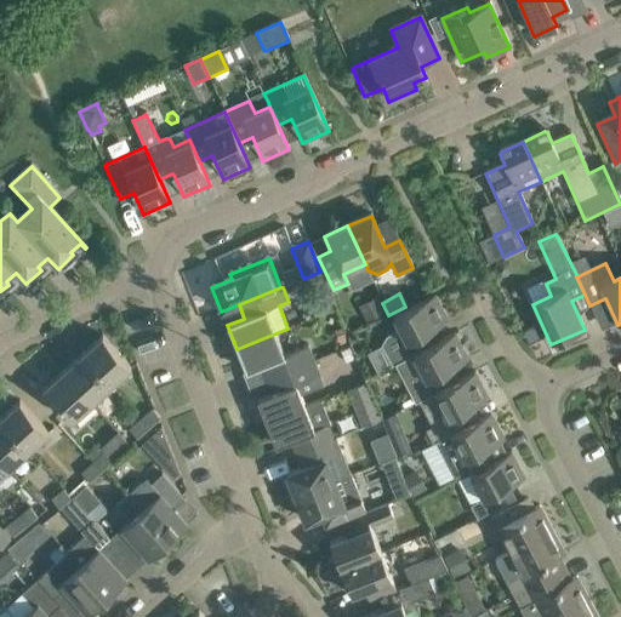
[(434,296),(427,300),(393,318),(400,331),(386,337),(381,347),(385,354),(392,367),(394,366),(433,346),(426,333),(448,321),(434,296)]
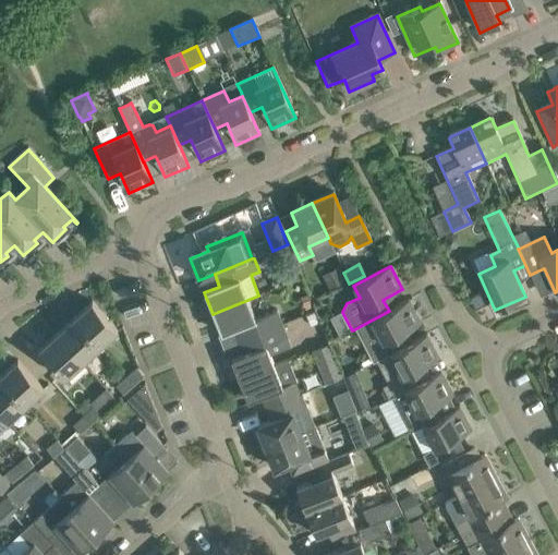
[(329,291),(347,282),(339,268),(322,277),(329,291)]
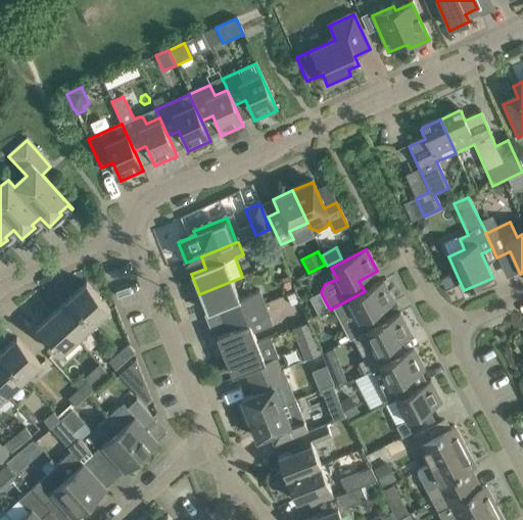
[(288,277),(281,280),(287,294),(294,291),(288,277)]
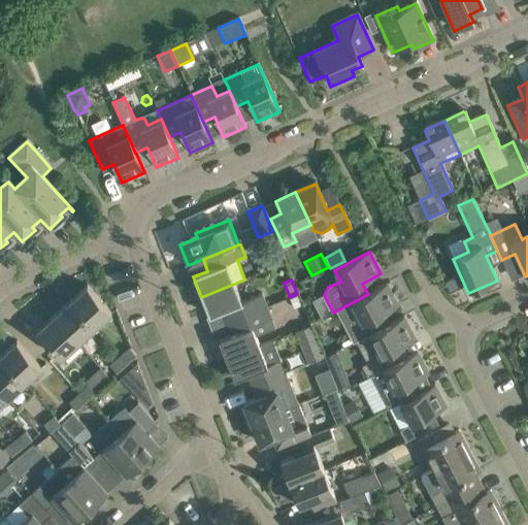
[(227,323),(267,307),(262,294),(241,302),(234,284),(201,297),(209,318),(223,312),(227,323)]
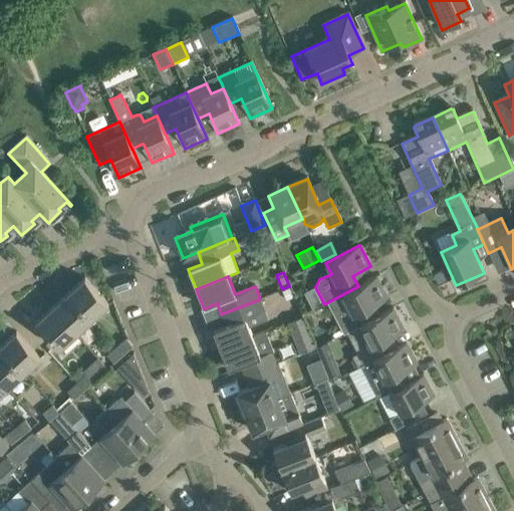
[(346,333),(373,319),(368,308),(388,298),(375,277),(358,286),(326,303),(343,335),(346,333)]
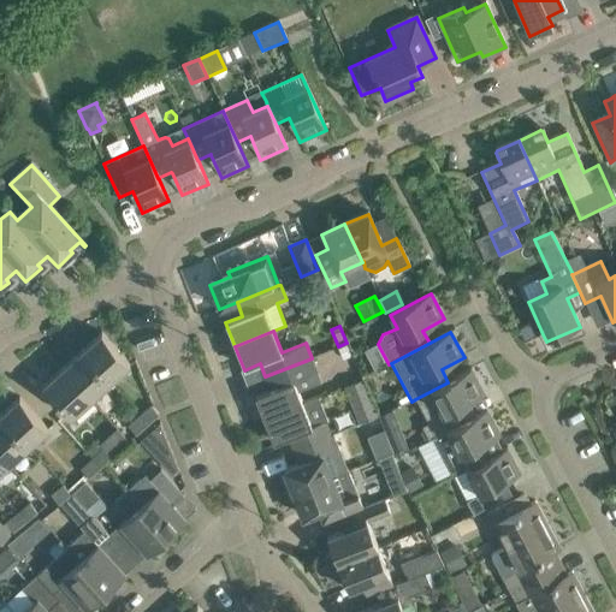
[(101,334),(82,352),(110,384),(130,366),(101,334)]
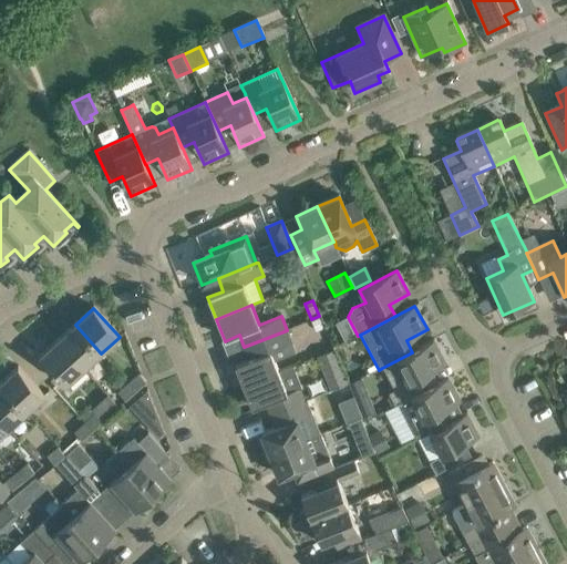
[(319,319),(311,322),(316,332),(323,329),(319,319)]
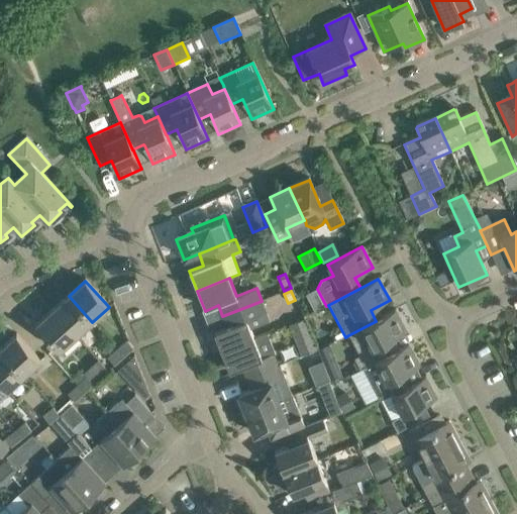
[(53,311),(76,337),(92,322),(69,296),(53,311)]
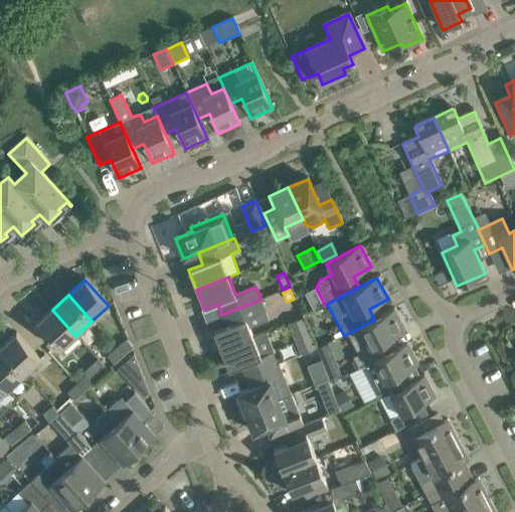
[(225,327),(212,332),(220,351),(252,339),(252,338),(248,329),(245,320),(266,313),(261,300),(221,315),(225,327)]
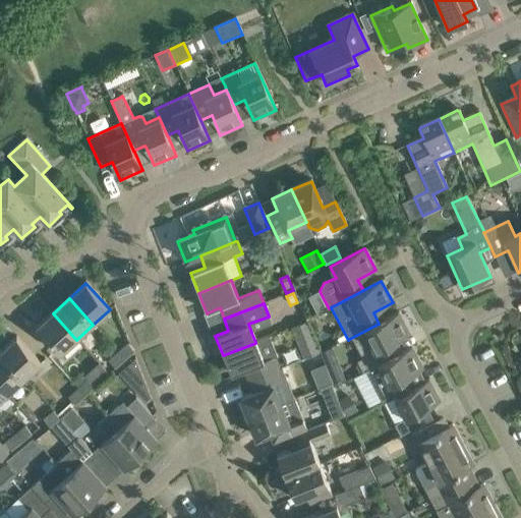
[(60,354),(76,340),(53,313),(36,329),(60,354)]
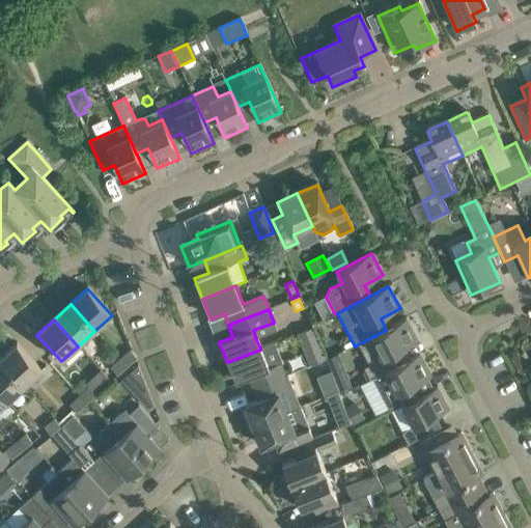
[(417,341),(406,320),(386,330),(358,344),(369,366),(363,369),(369,381),(373,379),(403,363),(397,352),(417,341)]
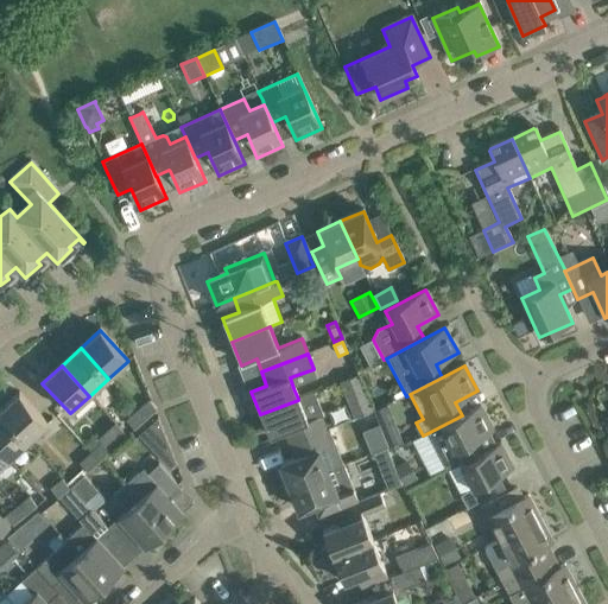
[(298,400),(260,414),(270,438),(285,432),(291,445),(328,431),(322,418),(324,417),(314,393),(298,400)]
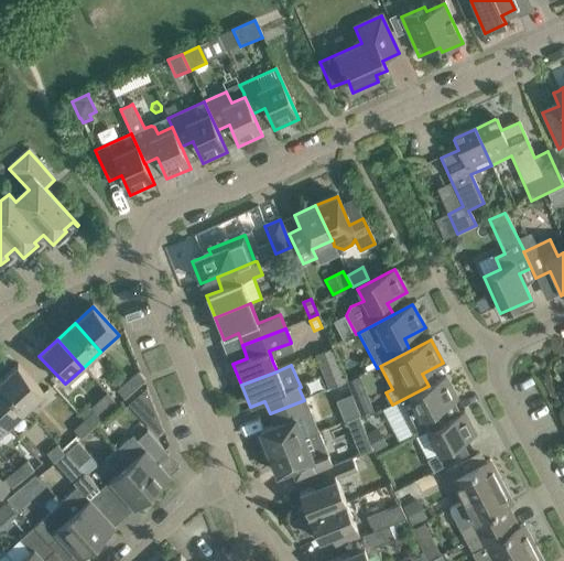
[(0,381),(0,383),(25,411),(43,395),(32,383),(18,366),(0,381)]
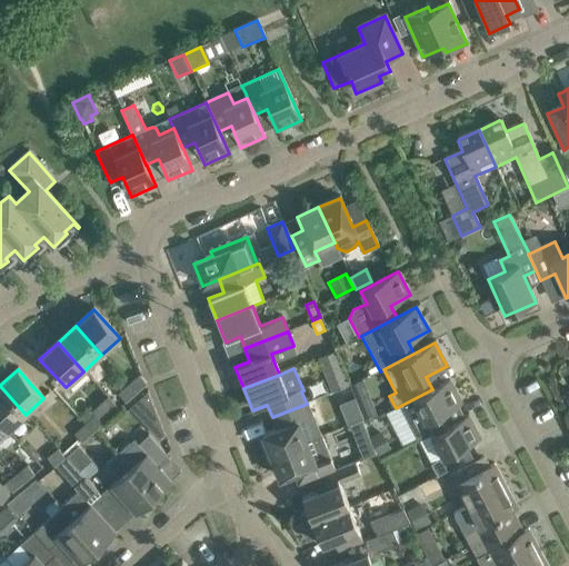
[(343,373),(326,379),(331,391),(349,385),(343,373)]
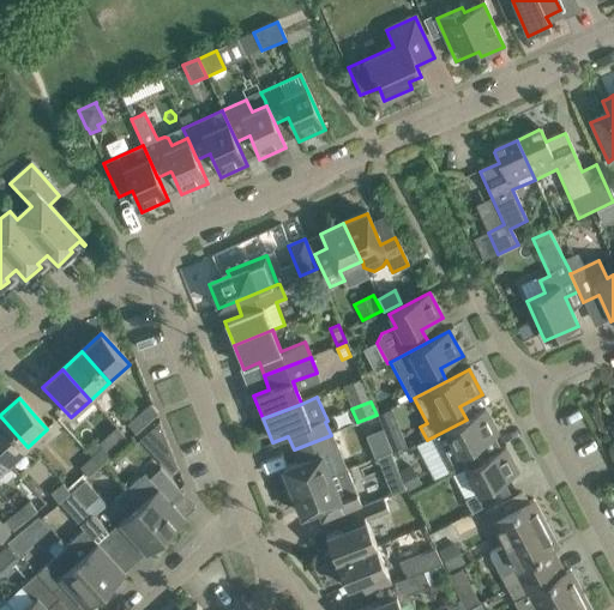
[(139,416),(146,424),(158,415),(150,406),(139,416)]
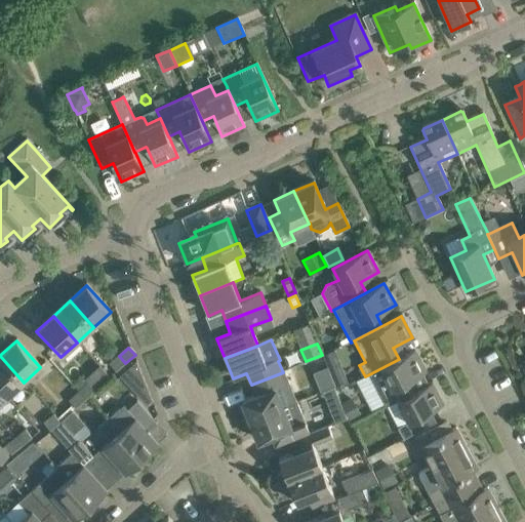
[(386,407),(397,401),(418,390),(413,379),(426,372),(414,351),(399,359),(369,374),(386,407)]
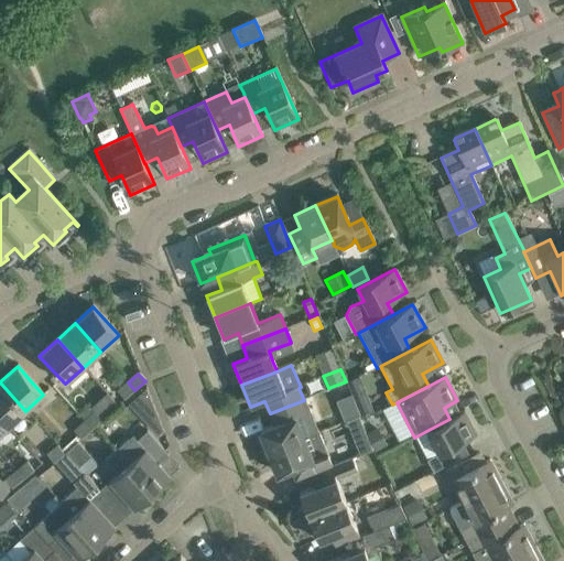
[(357,379),(346,384),(360,420),(371,416),(357,379)]
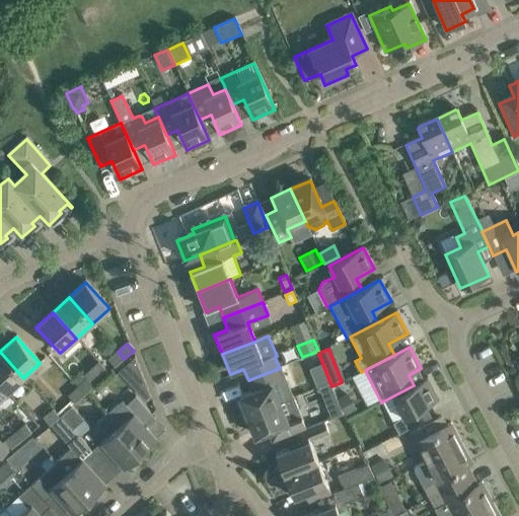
[(0,352),(0,385),(7,393),(23,378),(0,352)]
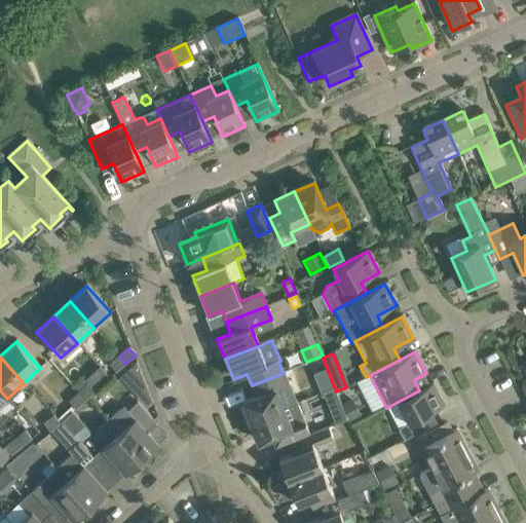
[(125,364),(119,357),(110,366),(116,373),(125,364)]
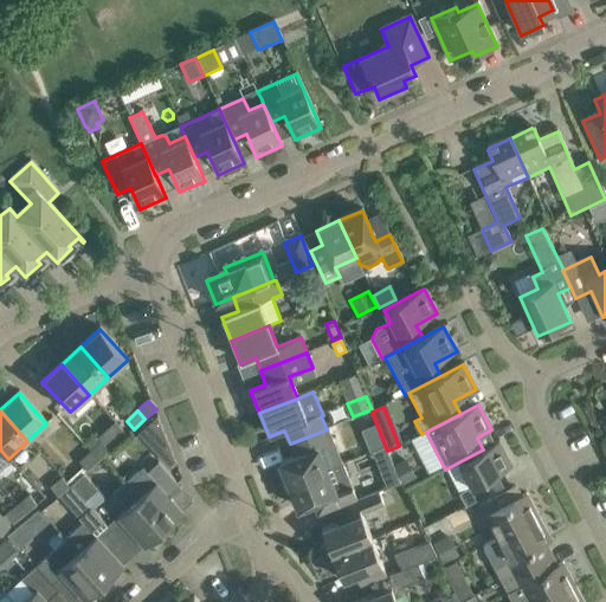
[(295,457),(279,463),(289,486),(327,471),(317,450),(333,444),(327,429),(290,444),(295,457)]
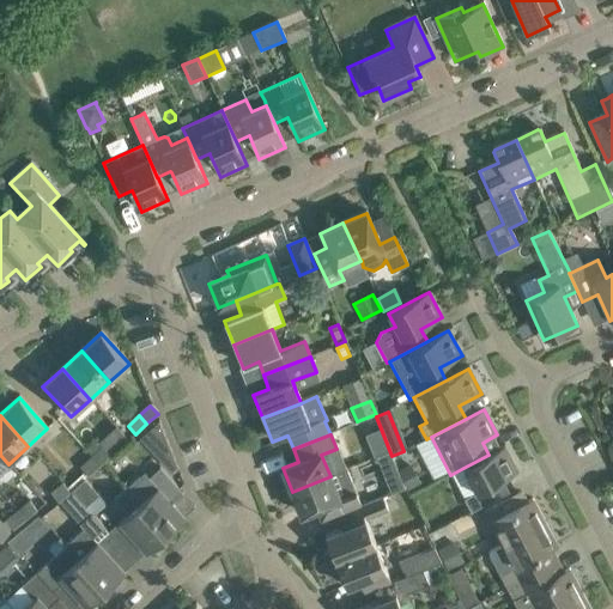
[(504,446),(489,455),(463,468),(477,494),(497,483),(517,473),(504,446)]
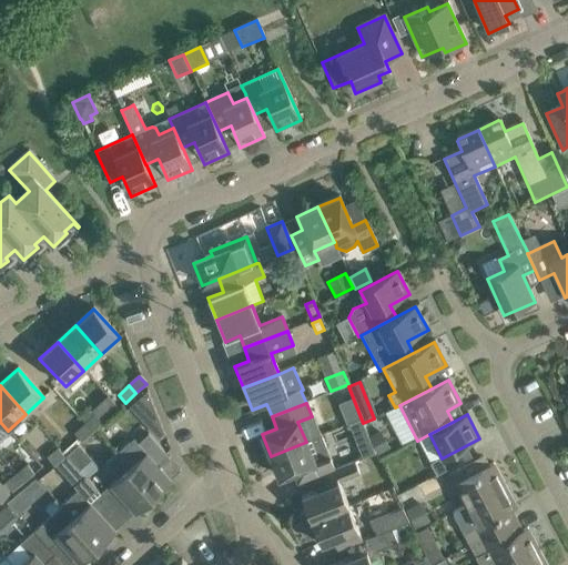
[(156,415),(148,424),(160,437),(164,434),(156,415)]
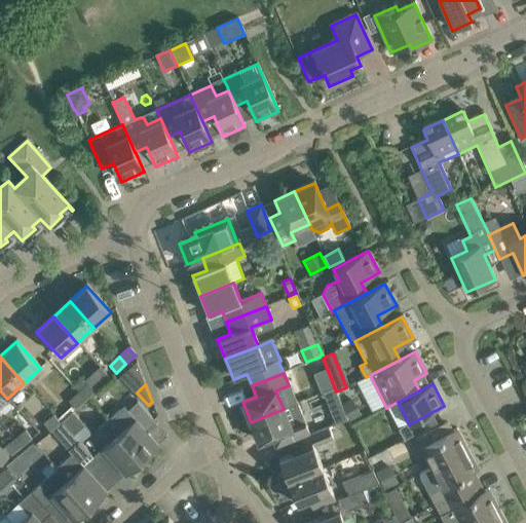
[(79,394),(85,401),(95,393),(88,385),(79,394)]
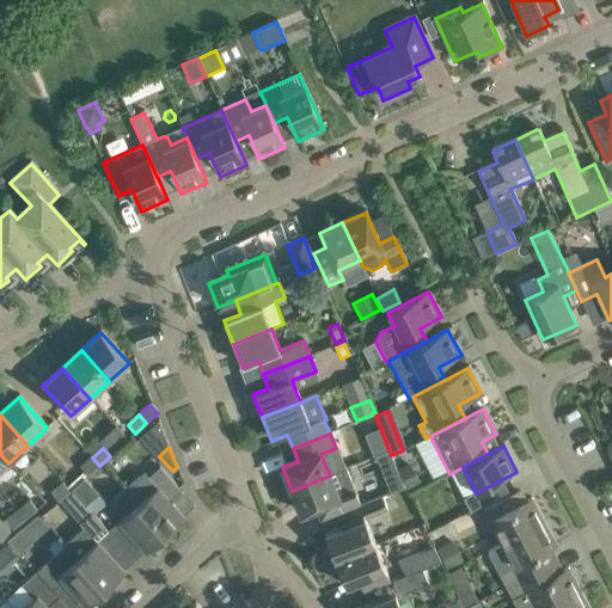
[(395,467),(395,462),(392,456),(391,456),(389,452),(375,456),(381,473),(395,467)]
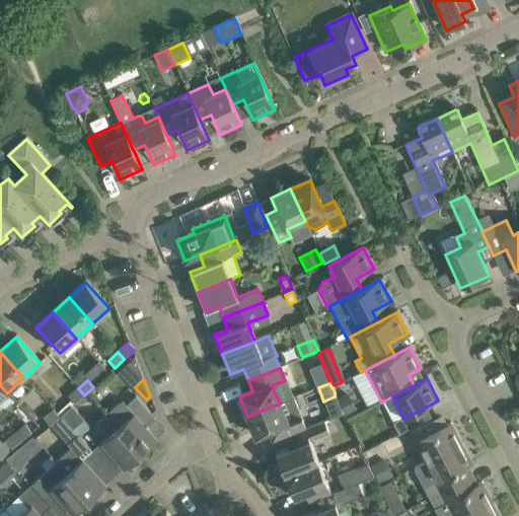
[(84,395),(78,388),(68,397),(75,404),(84,395)]
